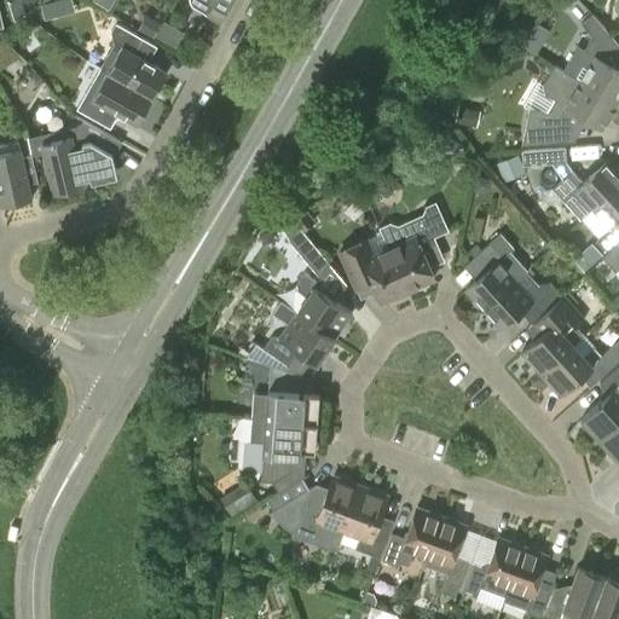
[(187,0),(190,4),(192,6),(219,22),(231,0),(187,0)]
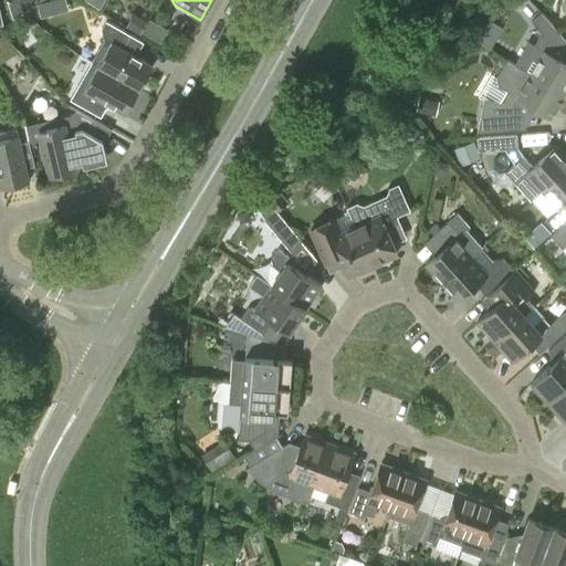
[(13,19),(24,11),(7,1),(13,19)]
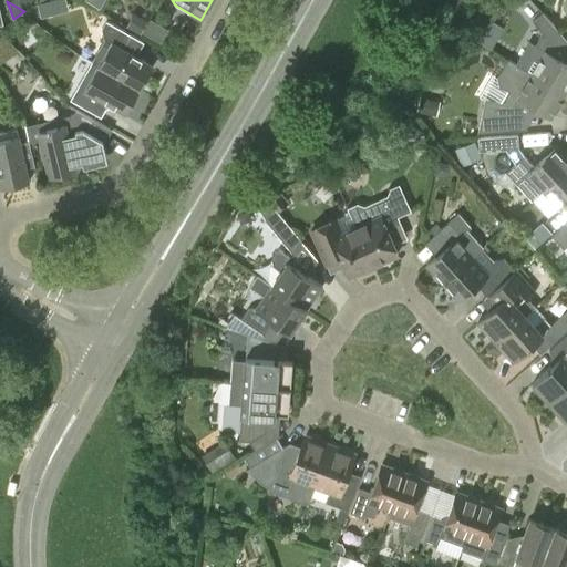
[(40,18),(52,14),(49,2),(37,4),(40,18)]
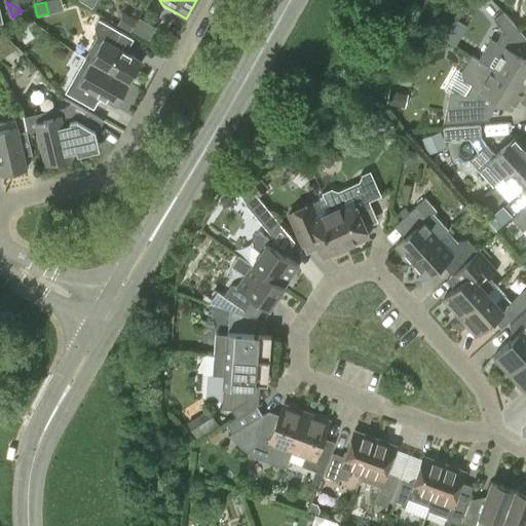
[(119,23),(130,29),(137,17),(126,11),(119,23)]
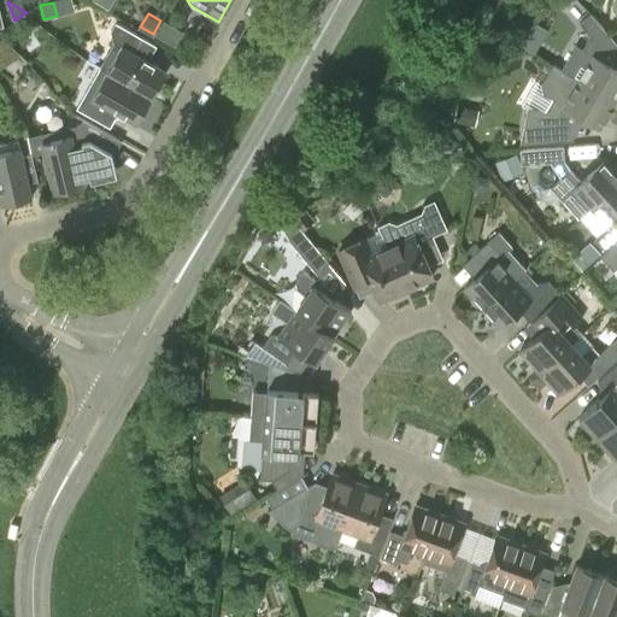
[(616,95),(616,70),(593,56),(598,46),(610,36),(589,13),(579,23),(589,36),(582,48),(575,45),(559,70),(577,81),(613,103),(616,95)]
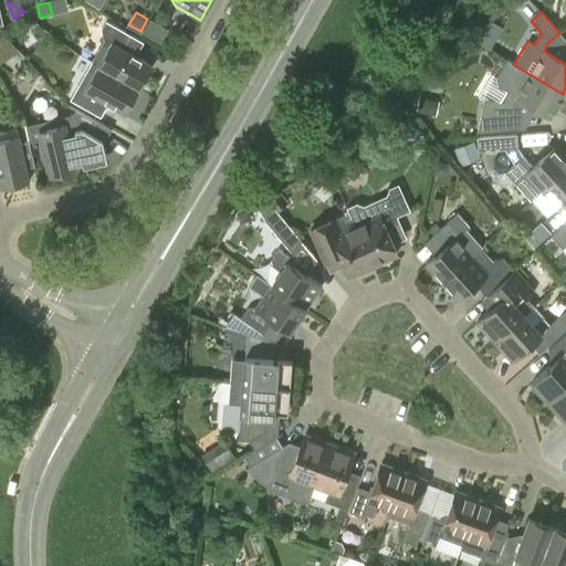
[(488,42),(496,23),(484,18),(477,37),(488,42)]
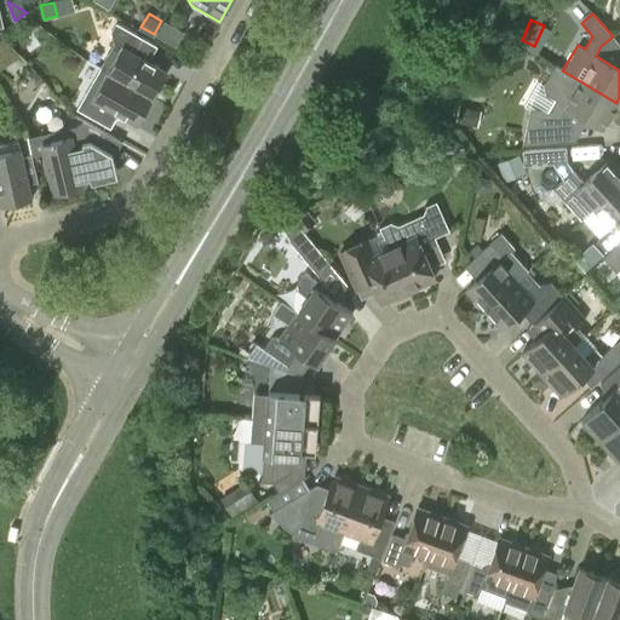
[(110,64),(107,72),(151,98),(167,72),(149,62),(147,56),(154,45),(115,23),(110,32),(113,42),(108,53),(110,64)]
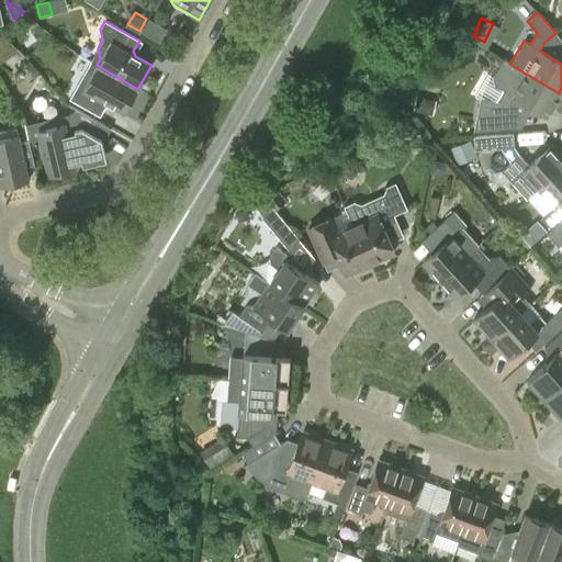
[(0,32),(0,31),(0,59),(14,49),(0,32)]
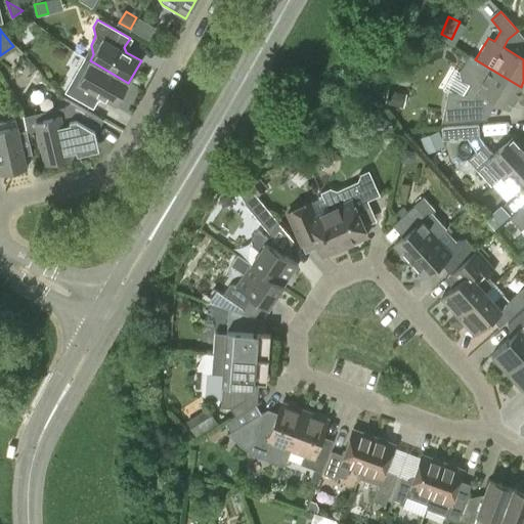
[(509,107),(521,87),(490,69),(475,59),(469,55),(459,72),(461,79),(469,84),(462,95),(448,92),(441,123),(469,121),(474,98),(478,90),(509,107)]
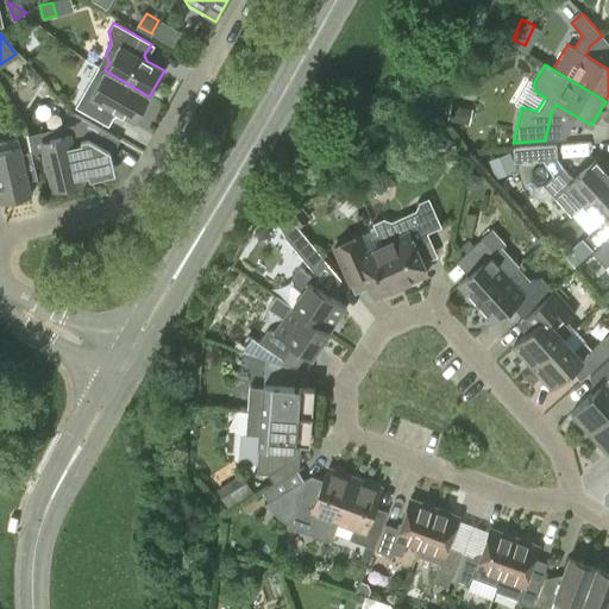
[(135,123),(149,96),(105,70),(100,79),(89,81),(75,108),(105,125),(111,113),(117,112),(135,123)]
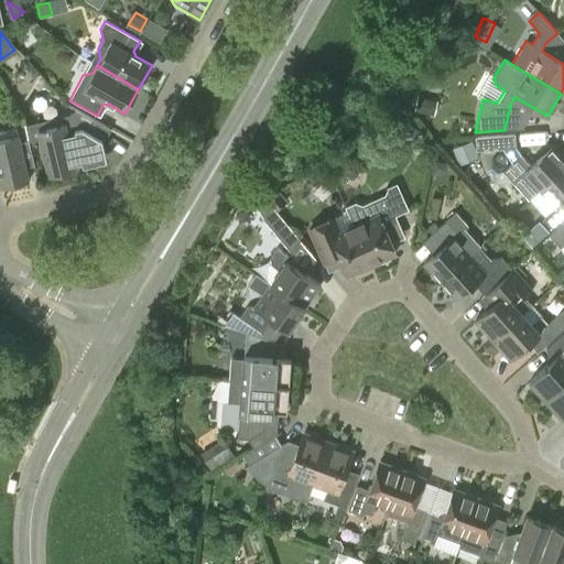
[(418,96),(414,110),(427,112),(431,99),(418,96)]
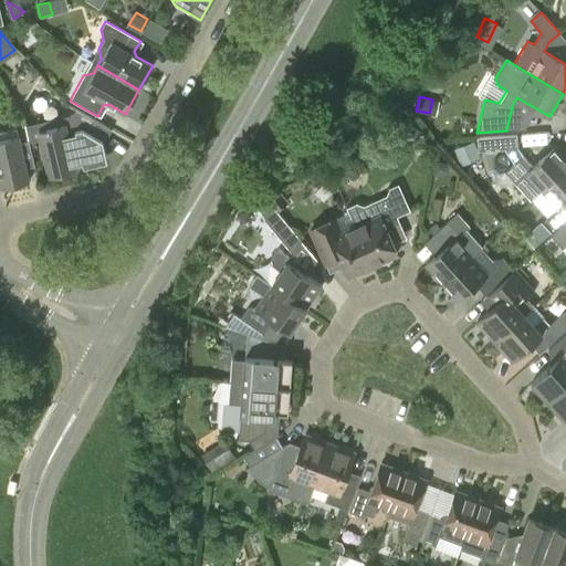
[(38,130),(35,123),(25,126),(29,142),(40,139),(48,177),(75,170),(74,163),(82,160),(83,166),(106,160),(103,145),(111,129),(75,109),(72,115),(51,119),(45,128),(38,130)]
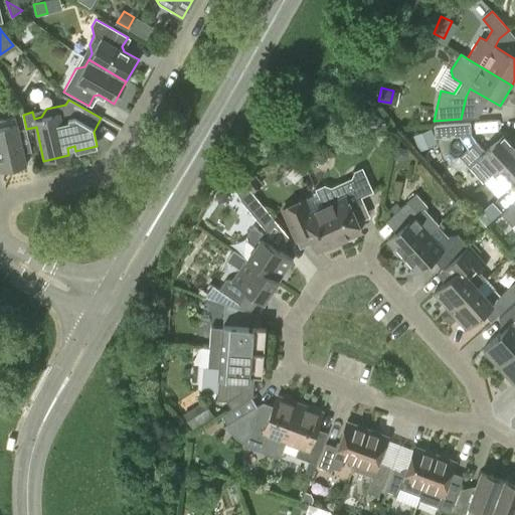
[(358,107),(352,120),(363,125),(368,112),(358,107)]
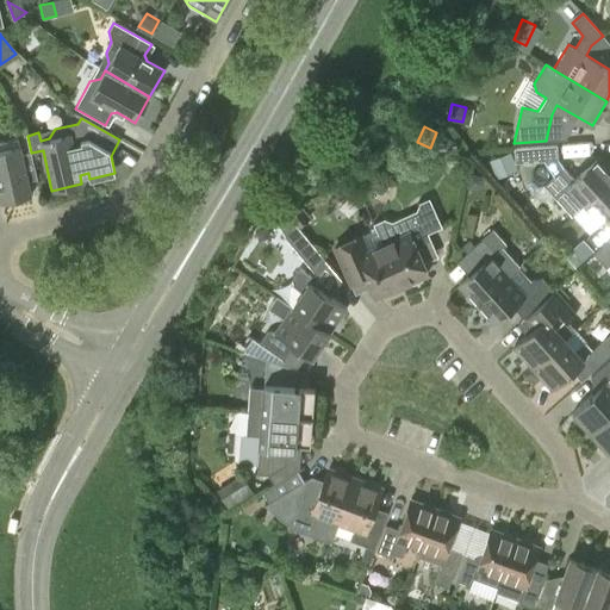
[(37,179),(31,153),(22,155),(19,145),(11,148),(0,141),(0,198),(1,201),(31,195),(27,181),(37,179)]
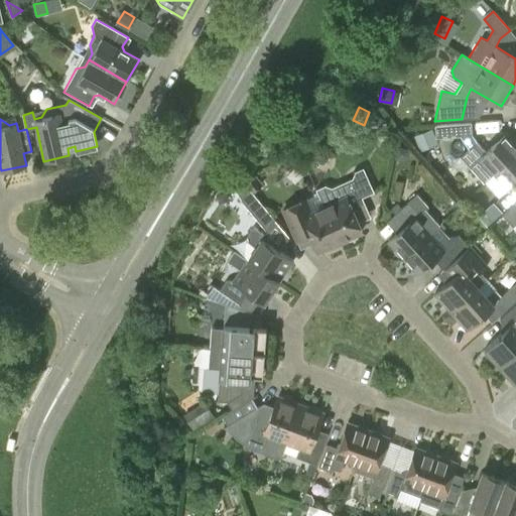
[(447,137),(472,135),(471,122),(434,125),(434,134),(447,133),(447,137)]
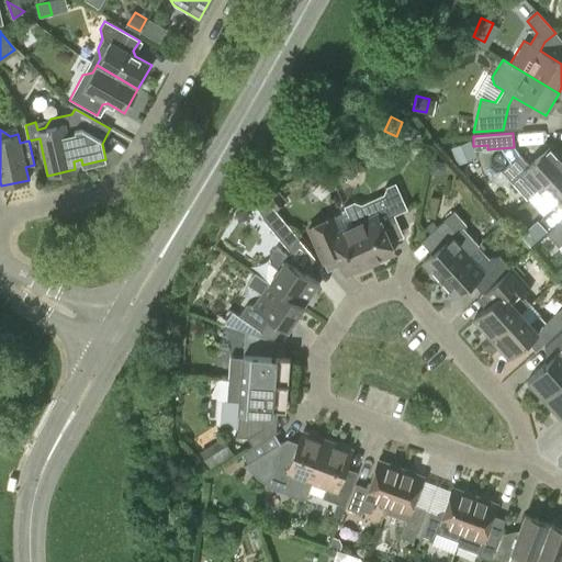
[(468,139),(451,146),(457,159),(473,153),(468,139)]
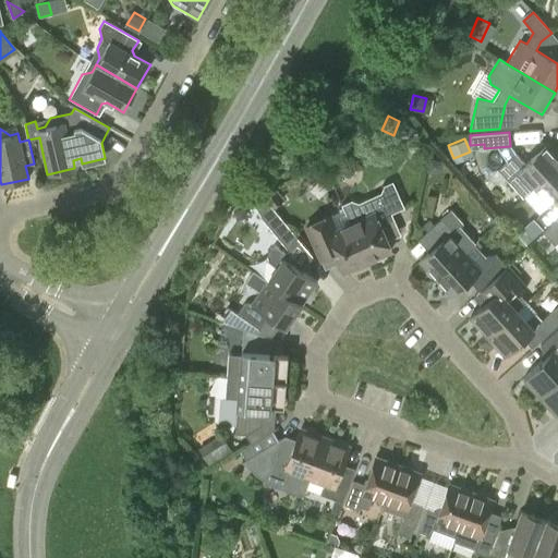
[(533,189),(557,166),(557,156),(547,144),(524,165),(514,154),(497,169),(522,198),(533,189)]
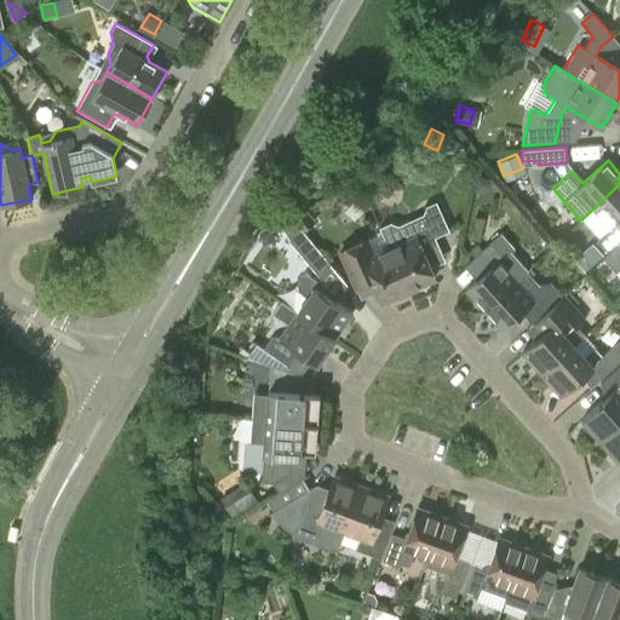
[(491,178),(476,176),(472,191),(480,193),(488,188),(491,178)]
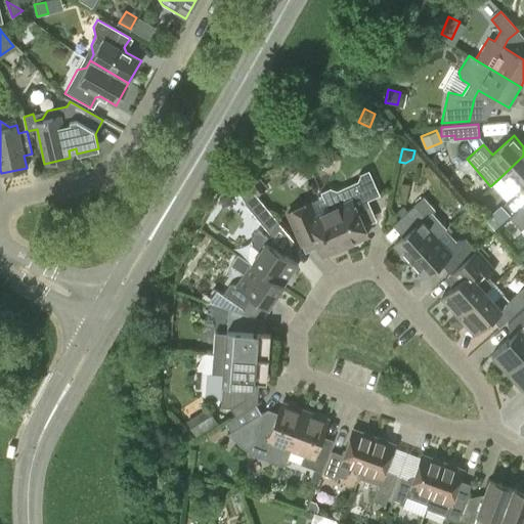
[(513,213),(523,202),(523,156),(500,177),(515,192),(504,203),(513,213)]
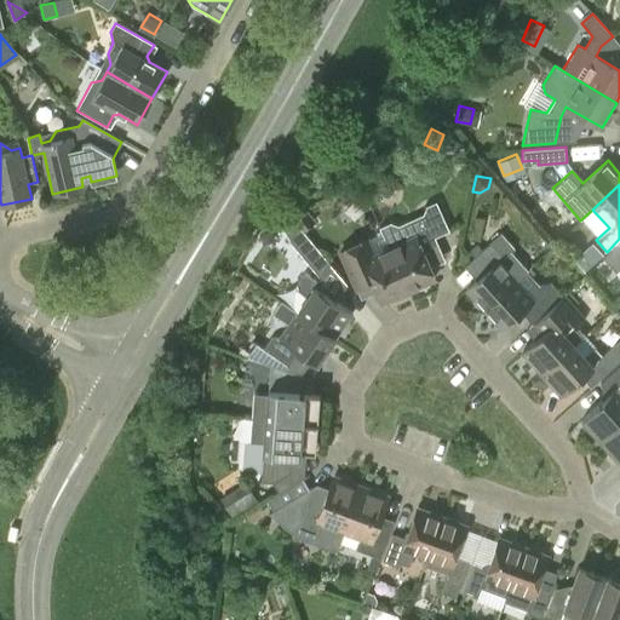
[(405,241),(389,248),(407,290),(412,288),(417,291),(429,285),(429,280),(434,279),(422,250),(436,242),(434,237),(449,231),(436,202),(426,206),(424,214),(397,225),(405,241)]
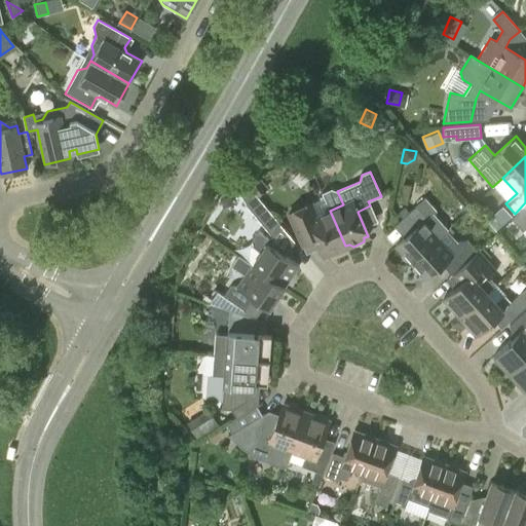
[(254,193),(256,196),(266,187),(258,177),(245,183),(254,193)]
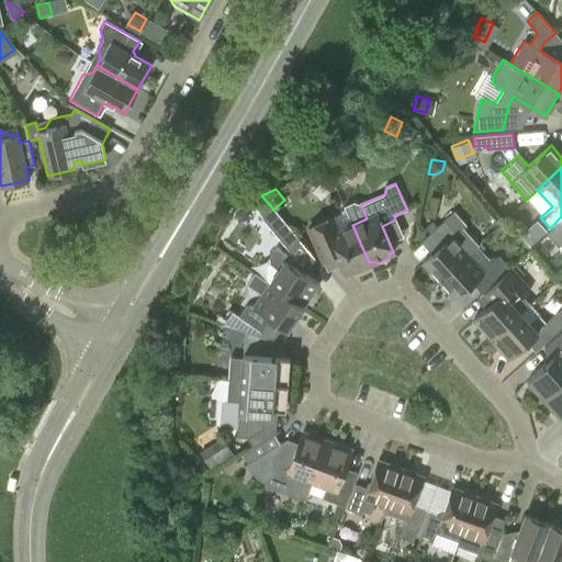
[(296,237),(273,210),(271,206),(261,195),(250,200),(262,218),(290,253),(299,239),(296,237)]
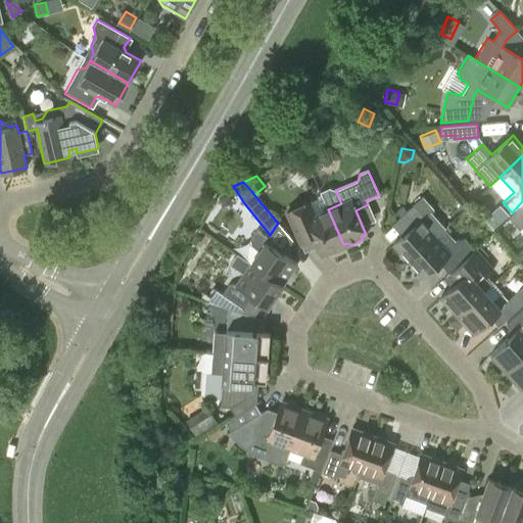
[(339,246),(343,244),(328,209),(317,215),(311,201),(284,212),(299,246),(301,245),(304,252),(318,246),(322,254),(326,253),(329,255),(339,250),(339,246)]
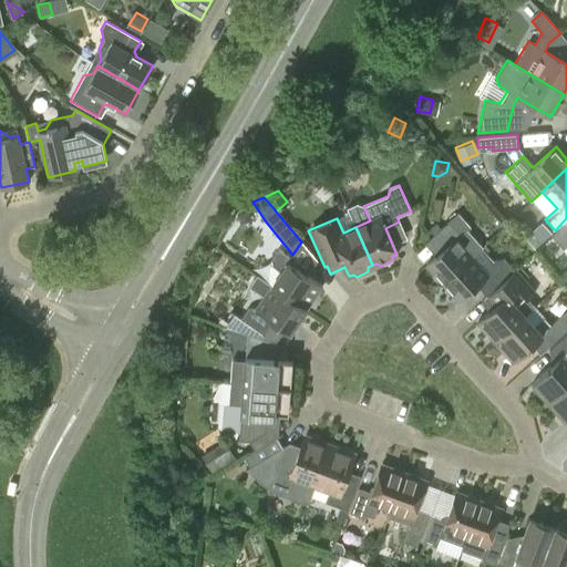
[(425,266),(442,284),(472,256),(464,247),(467,244),(460,236),(466,229),(457,219),(451,225),(447,222),(423,244),(435,257),(425,266)]
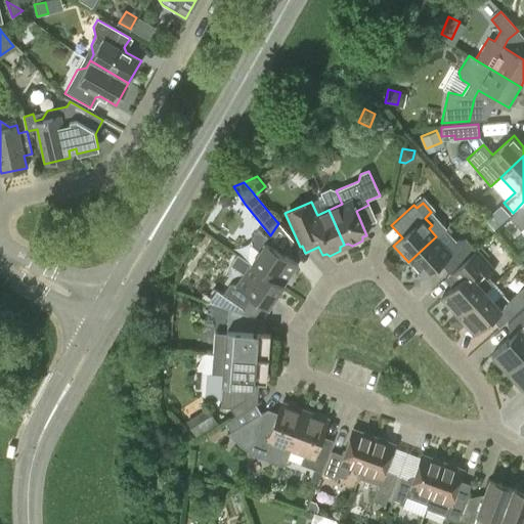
[(523,205),(510,219),(521,231),(523,227),(523,205)]
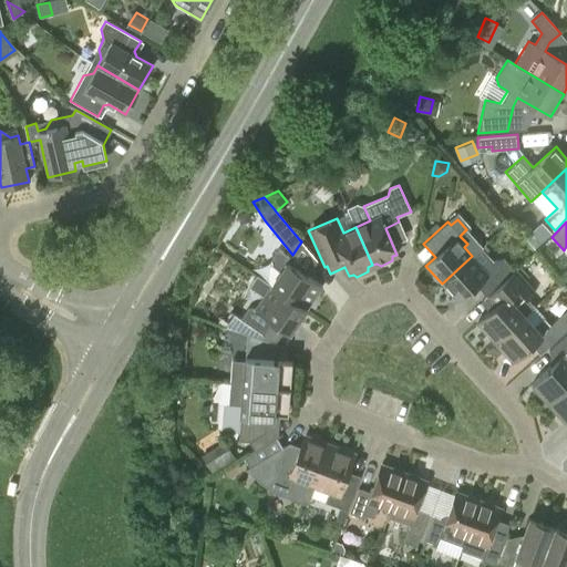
[(552,235),(542,224),(525,238),(535,249),(552,235)]
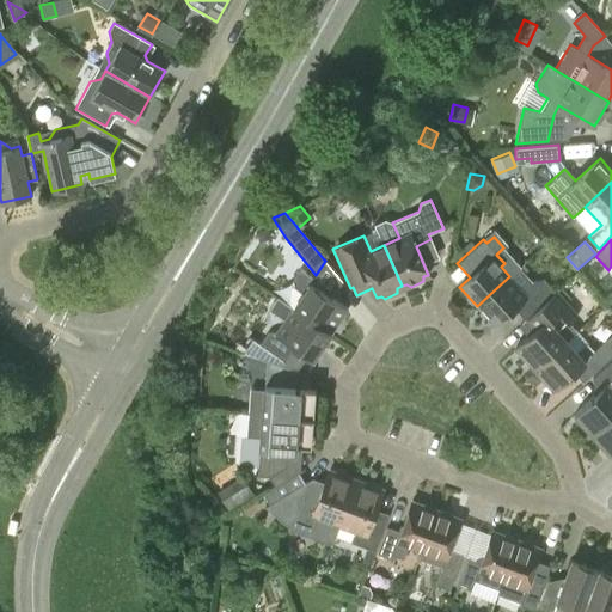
[(294,287),(303,293),(293,308),(330,335),(348,308),(310,282),(312,279),(301,270),(293,281),(294,287)]
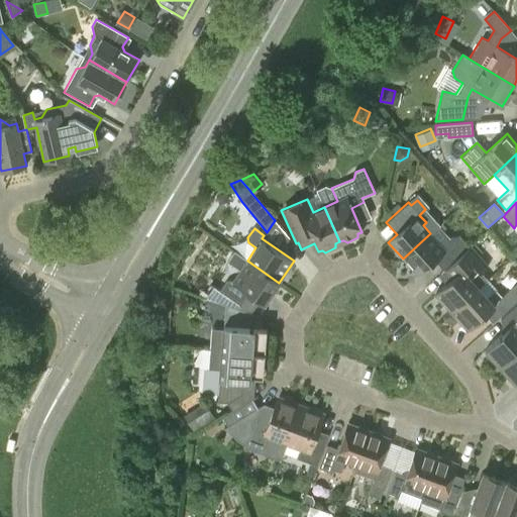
[(441,241),(439,243),(430,233),(403,259),(417,275),(434,260),(443,271),(470,247),(459,237),(441,241)]
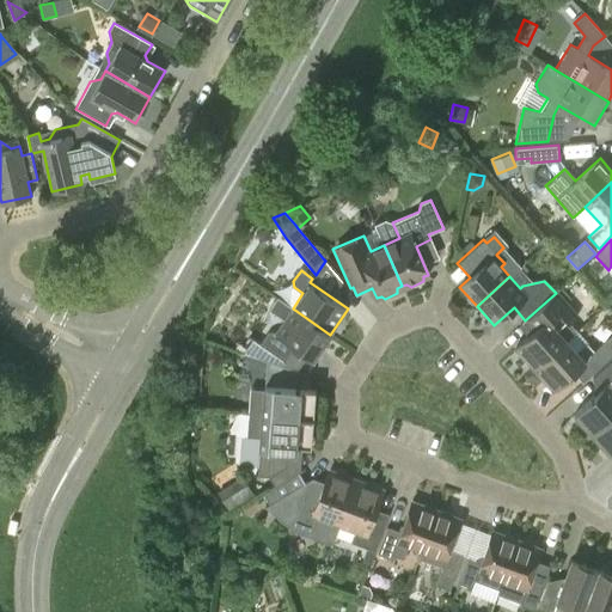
[(515,348),(534,369),(565,341),(576,331),(567,319),(565,320),(557,311),(565,304),(556,293),(525,320),(520,326),(528,336),(515,348)]
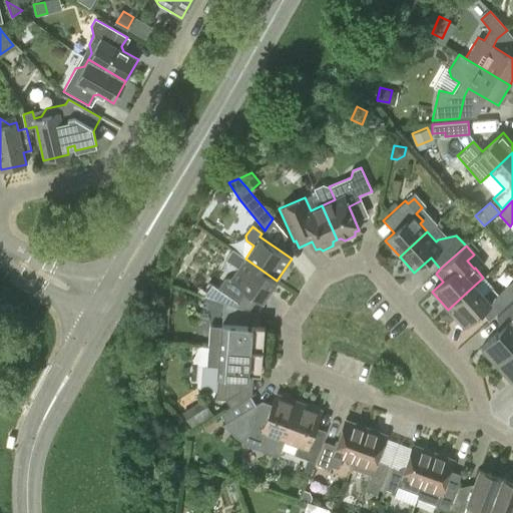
[(203,296),(223,303),(235,307),(243,294),(249,293),(262,302),(277,281),(245,259),(230,280),(228,278),(224,279),(217,288),(211,284),(203,296)]
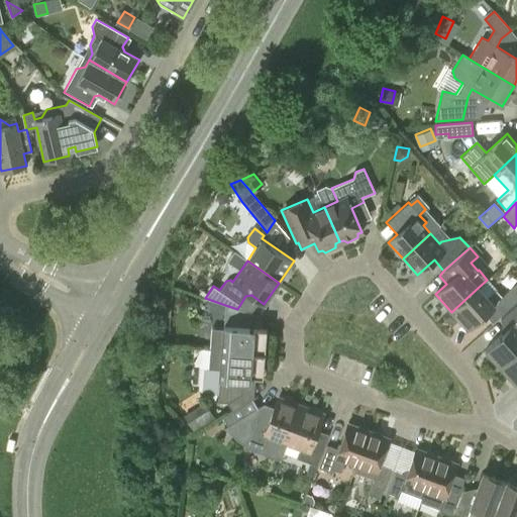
[(451,312),(468,330),(485,314),(493,323),(516,301),(516,283),(502,297),(496,290),(487,298),(478,288),(451,312)]
